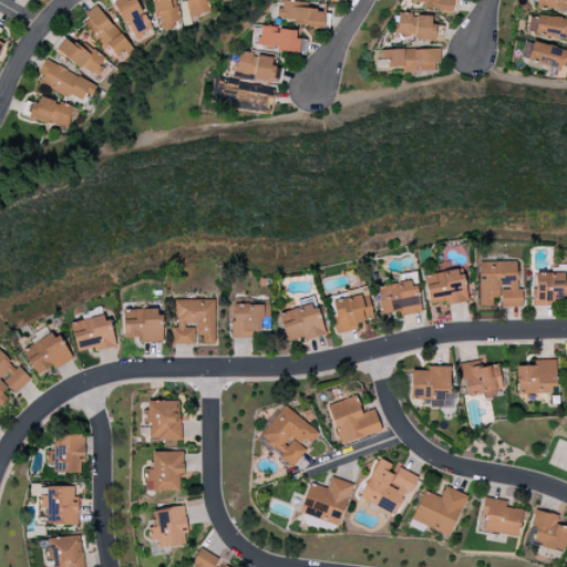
[(137,0),(127,0),(125,1),(124,0),(115,0),(129,38),(148,31),(137,0)]
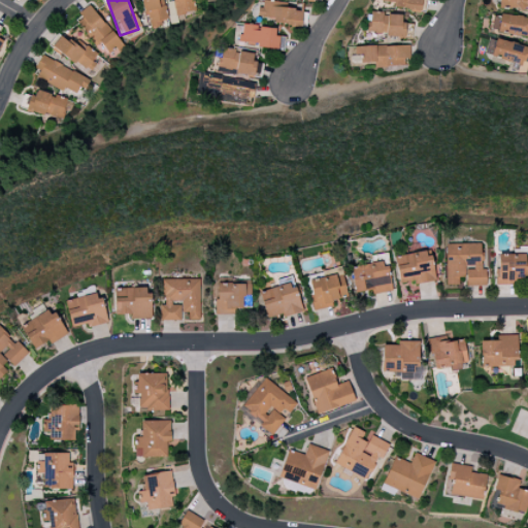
[(141,0),(147,29),(159,27),(158,22),(167,20),(165,6),(157,7),(155,0),(141,0)]
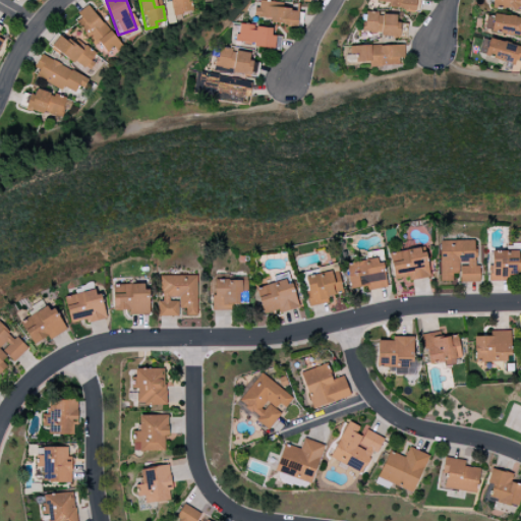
[(169,0),(172,18),(192,15),(190,0),(169,0)]
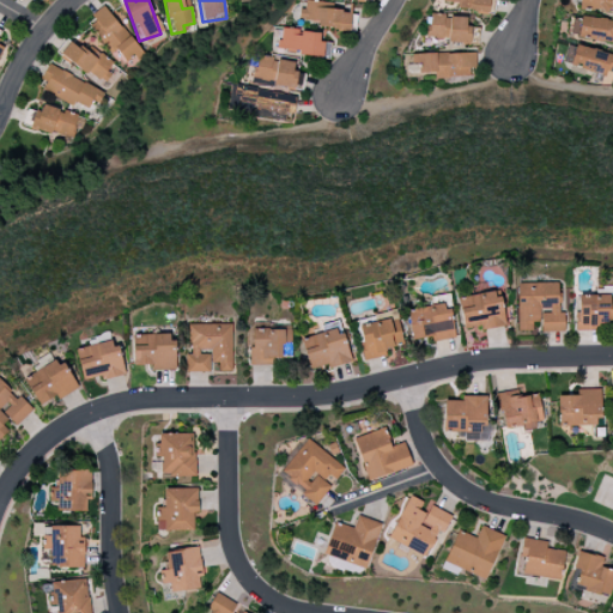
[(301,20),(317,22),(317,29),(349,30),(350,11),(320,10),(320,1),(302,0),(301,20)]
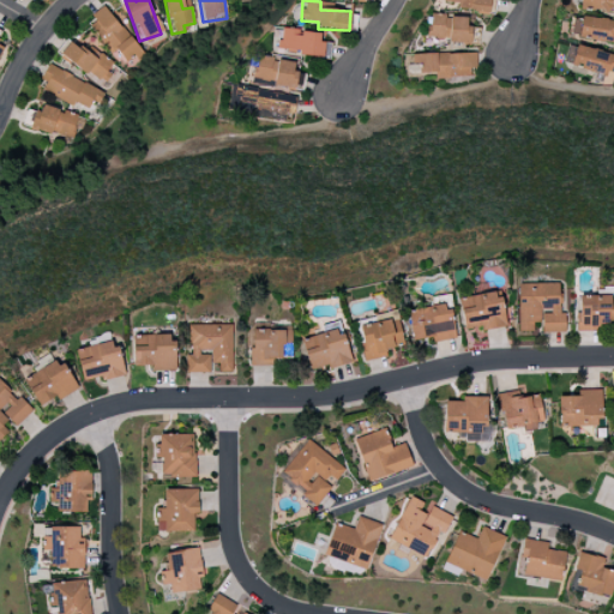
[(440,0),(440,1),(458,2),(457,10),(492,13),(492,0),(440,0)]
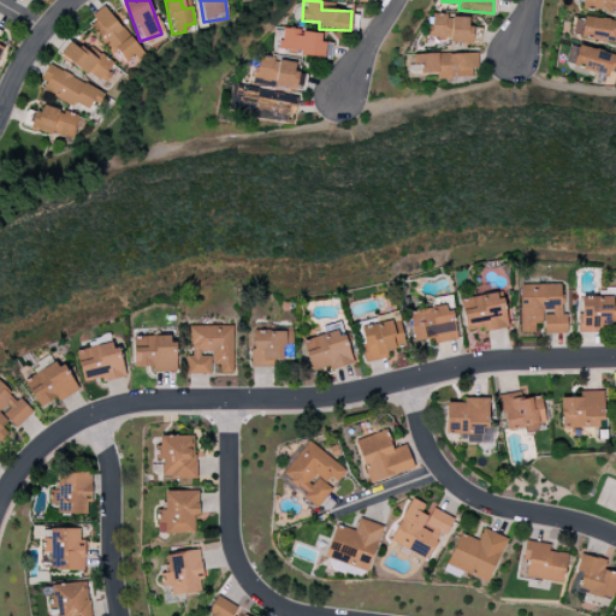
[(615,0),(582,0),(582,10),(615,10),(615,0)]
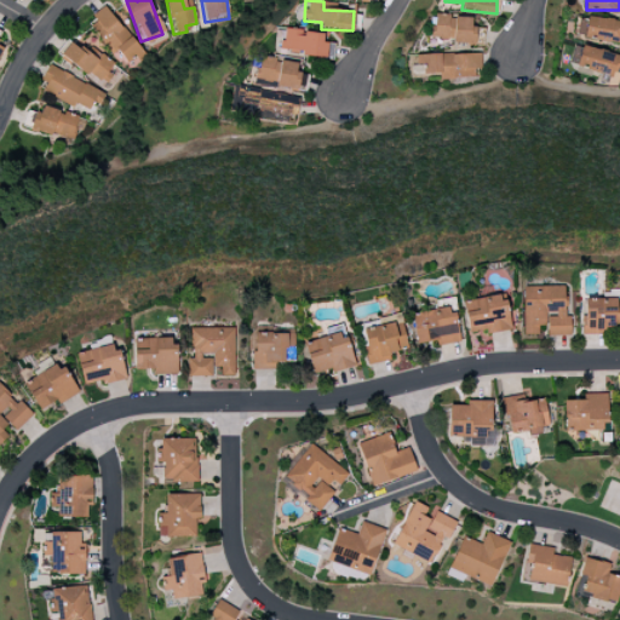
[(141,52),(108,6),(87,21),(121,67),(141,52)]
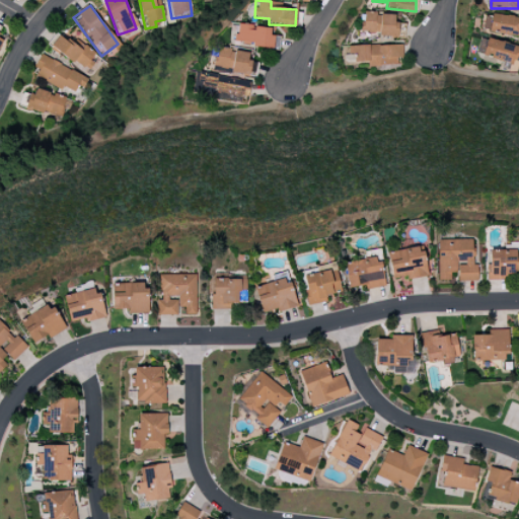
[(396,35),(397,14),(363,12),(362,34),(396,35)]
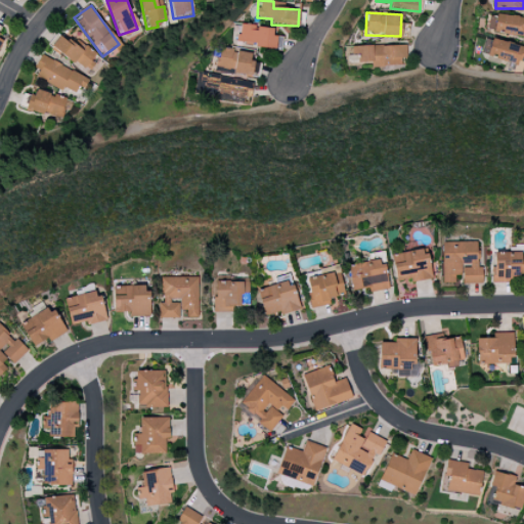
[(523,18),(497,12),(493,31),(523,37),(523,18)]
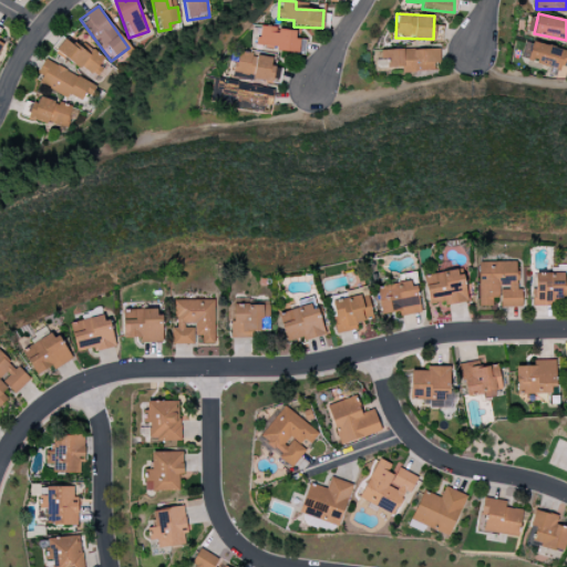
[(296,29),(258,28),(258,47),(278,47),(277,51),(301,53),(302,40),(295,39),(296,29)]
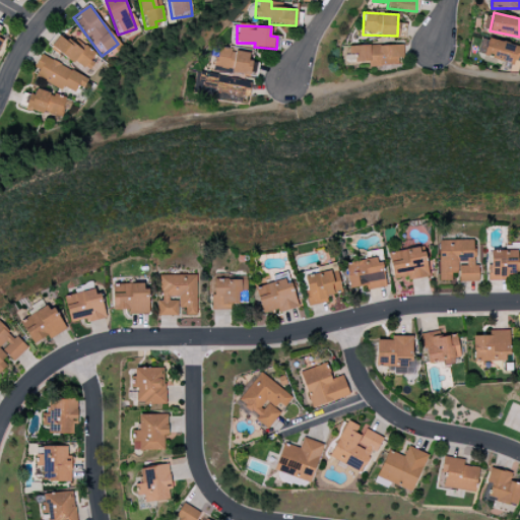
[(75,41),(73,44),(59,34),(50,48),(85,69),(95,53),(75,41)]
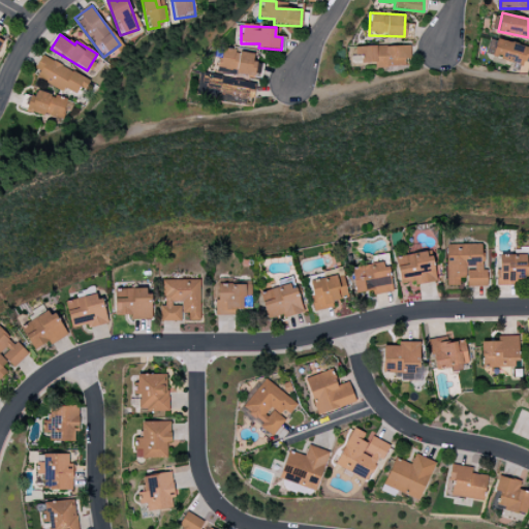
[(528,48),(497,38),(492,57),(520,65),(519,68),(528,71),(528,48)]
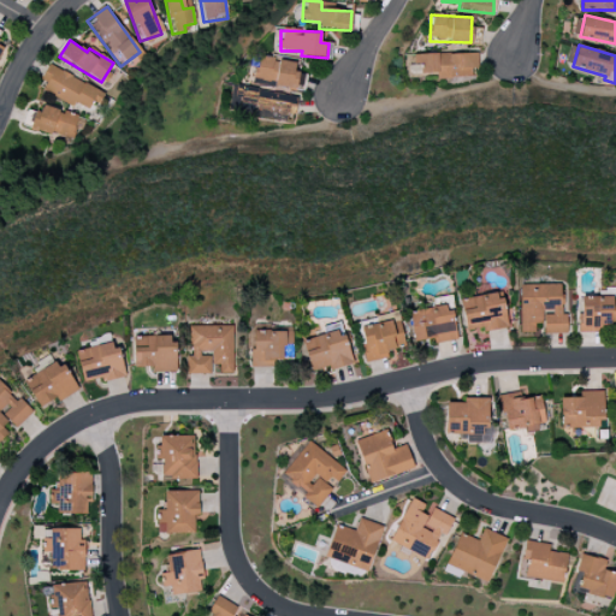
[(473,78),(472,53),(414,54),(415,73),(436,72),(437,78),(473,78)]
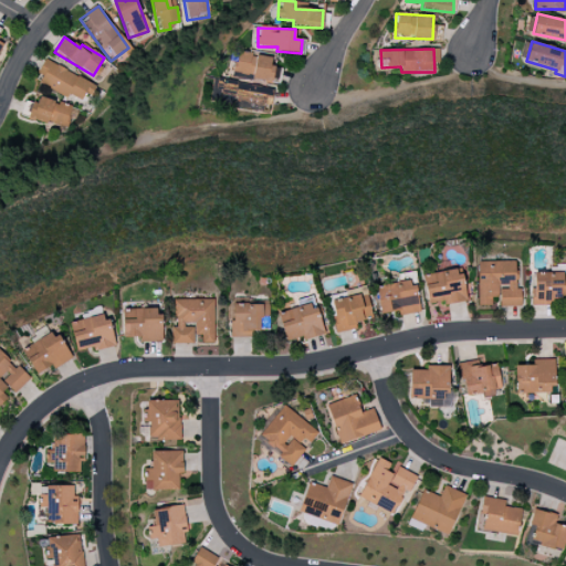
[(271,83),(274,58),(237,52),(233,76),(271,83)]
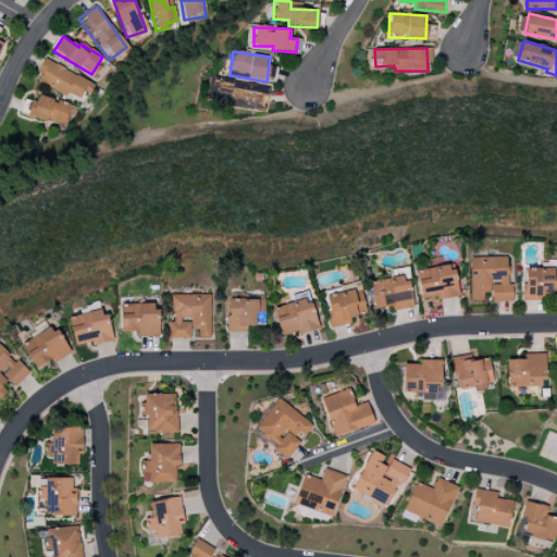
[(83,102),(93,83),(44,59),(34,79),(83,102)]
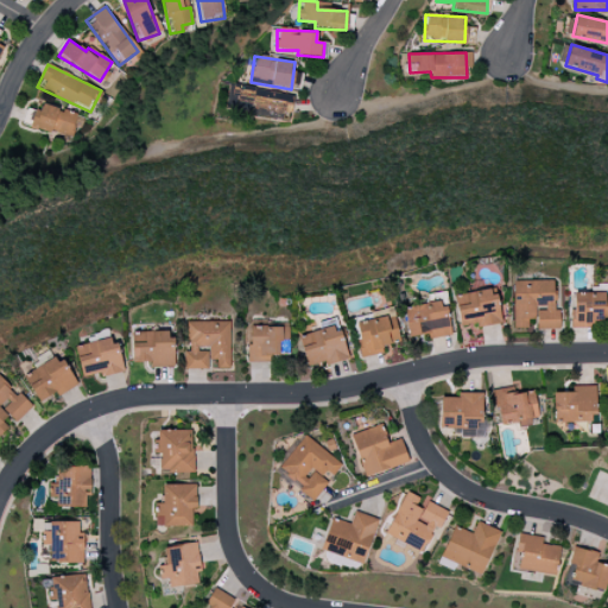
[(251,116),(284,120),(284,113),(292,114),(293,94),(233,87),(232,96),(238,96),(236,107),(252,109),(251,116)]
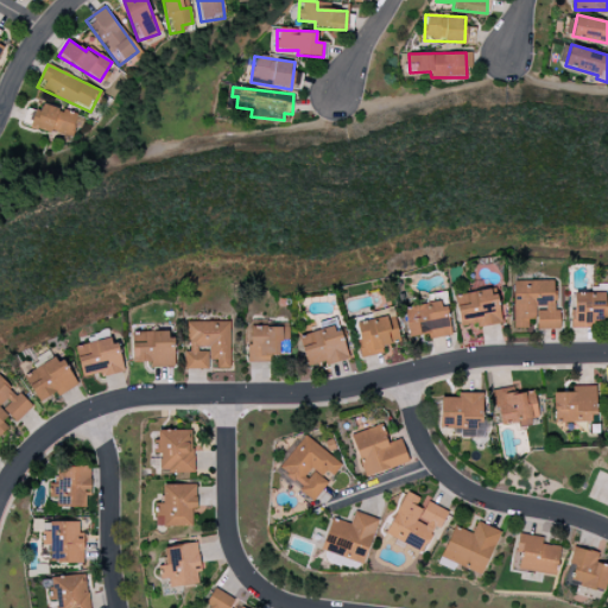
[(32,128),(50,134),(51,132),(74,139),(81,115),(39,103),(32,128)]
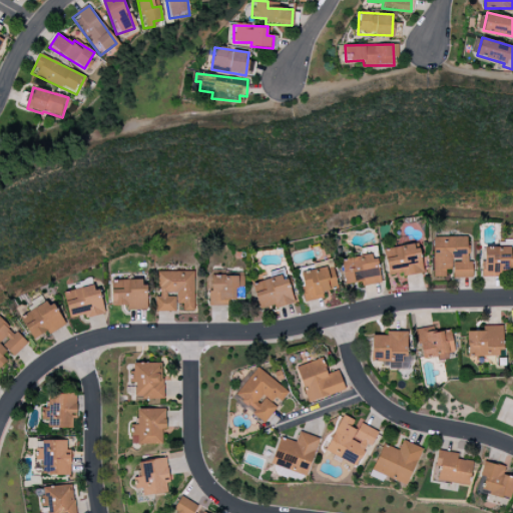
[(472,278),(472,263),(468,263),(468,236),(433,237),(434,278),(445,277),(445,270),(453,270),(453,279),(472,278)]
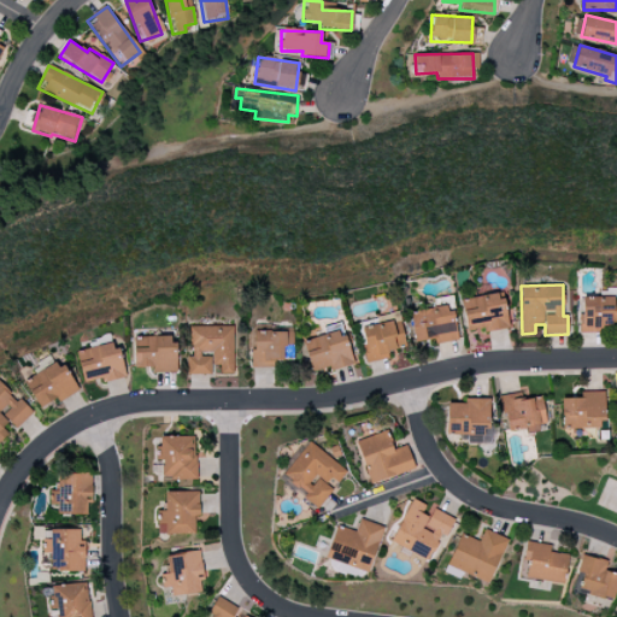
[(463,311),(466,330),(485,328),(485,333),(509,328),(503,292),(474,297),(475,309),(463,311)]
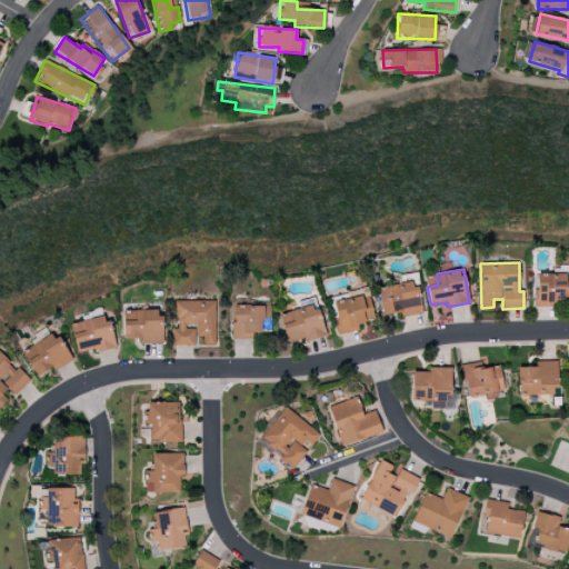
[(568,273),(536,275),(536,305),(568,303),(568,273)]
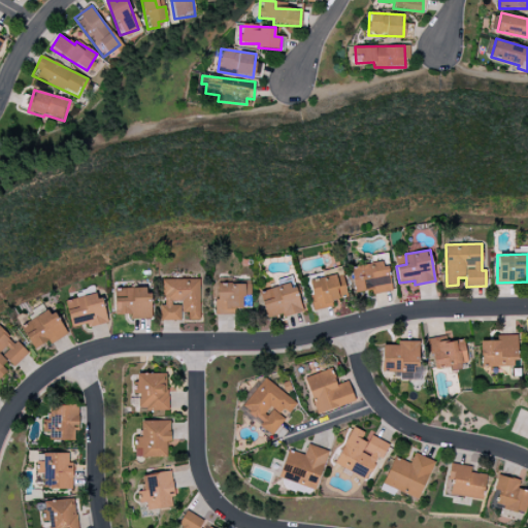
[(354,293),(372,291),(372,294),(389,292),(387,263),(352,266),(354,293)]
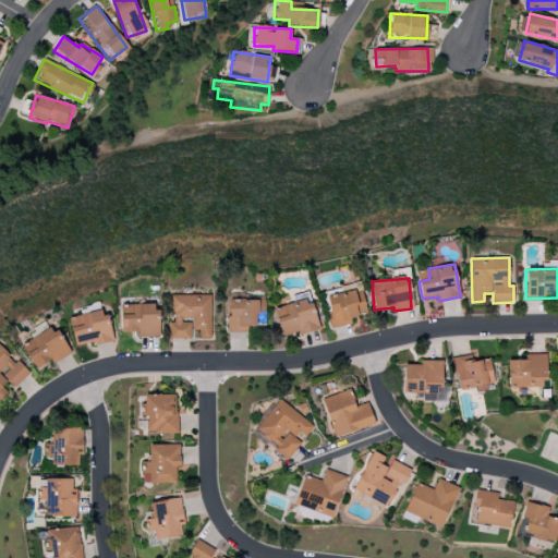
[(351,325),(350,317),(366,315),(363,290),(326,295),(331,328),(351,325)]
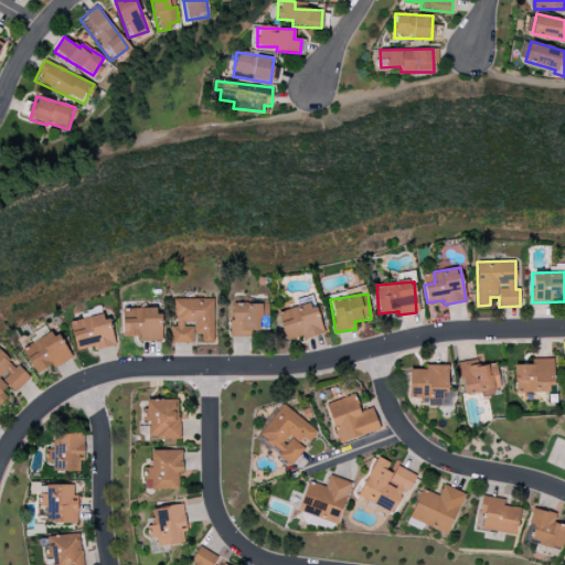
[(214,343),(213,298),(174,299),(174,327),(171,327),(171,343),(193,343),(193,334),(201,334),(201,343),(214,343)]
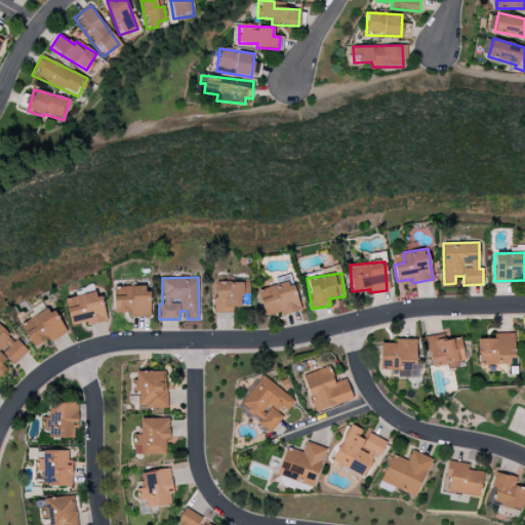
[(249,307),(248,281),(214,282),(214,313),(234,313),(233,307),(249,307)]
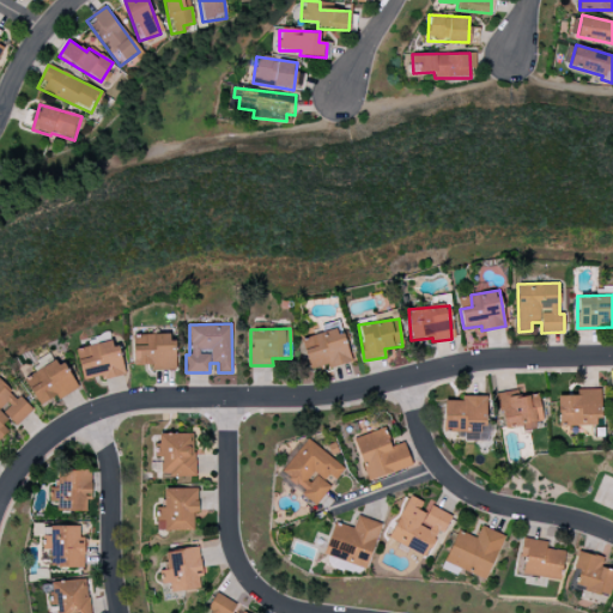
[(351,360),(343,329),(302,340),(309,370),(351,360)]
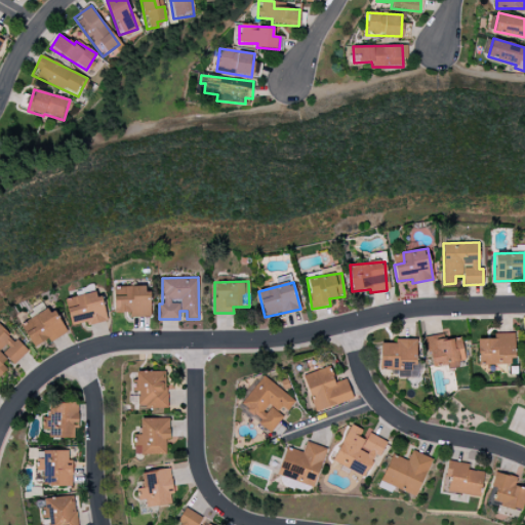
[(148,286),(124,286),(125,296),(114,296),(114,313),(129,313),(129,317),(148,317),(148,286)]
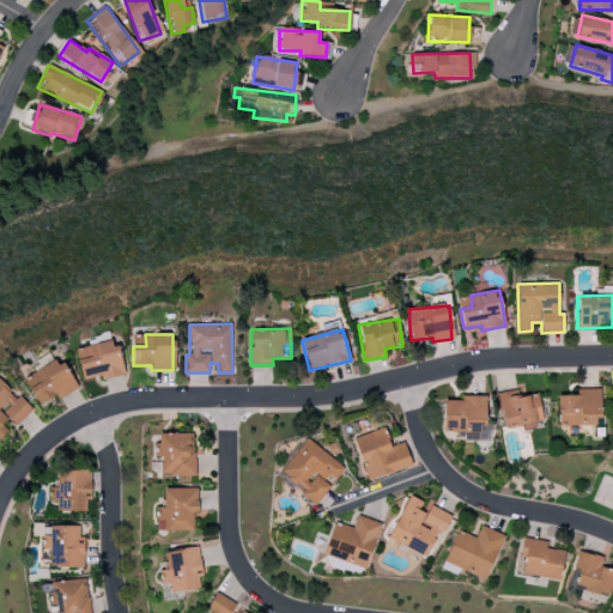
[(115,341),(76,349),(82,381),(102,377),(102,380),(122,376),(115,341)]
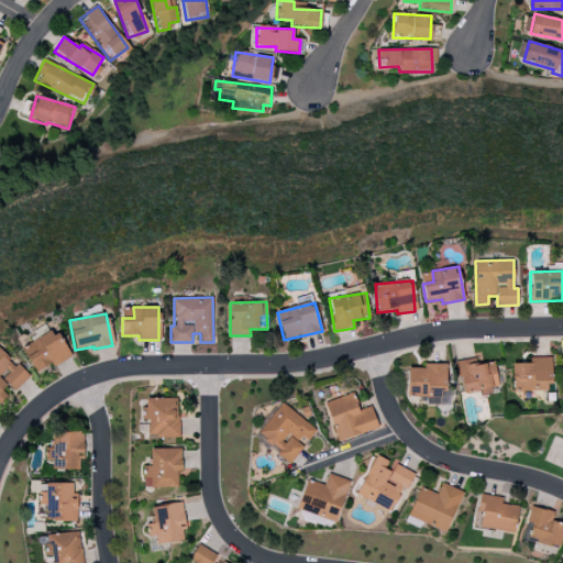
[(53,367),(69,359),(55,329),(22,346),(35,373),(51,364),(53,367)]
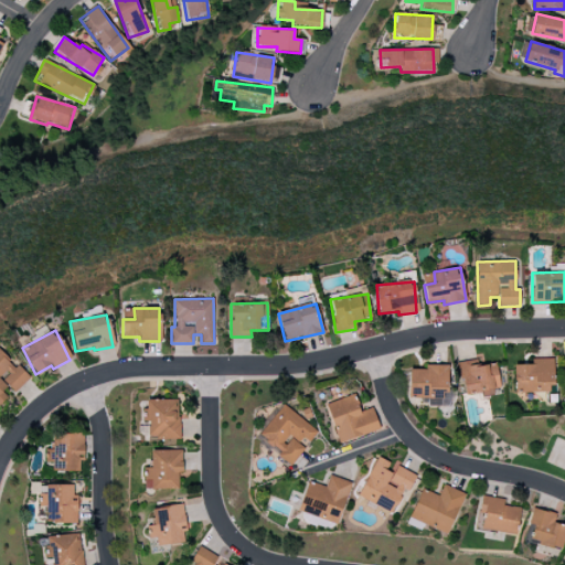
[(0,405),(11,395),(29,379),(0,349),(0,405)]
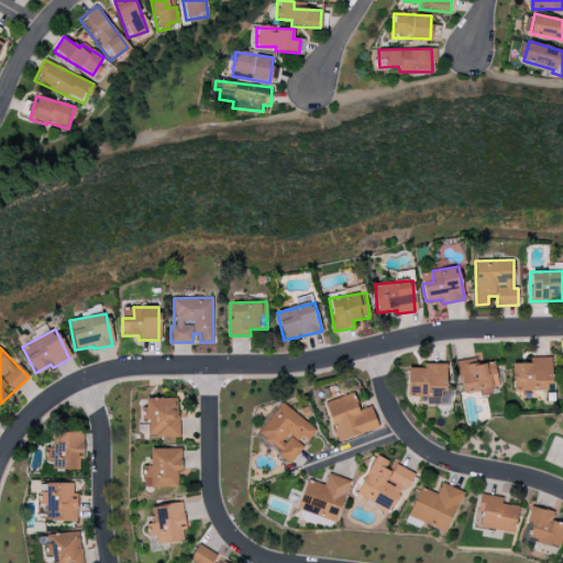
[(512,364),(514,390),(552,389),(551,357),(529,359),(529,363),(512,364)]
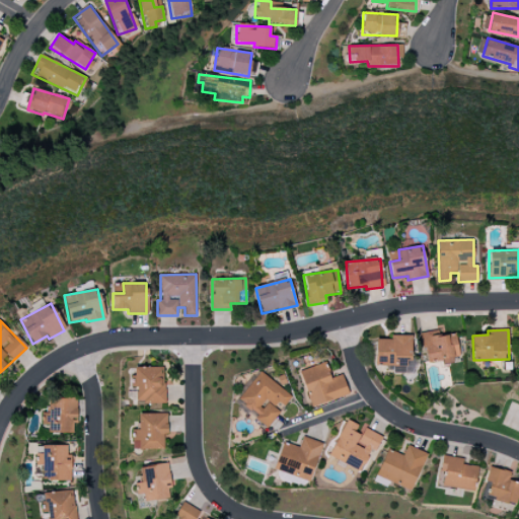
[(455,335),(438,337),(438,331),(422,334),(425,364),(441,362),(442,366),(458,364),(455,335)]
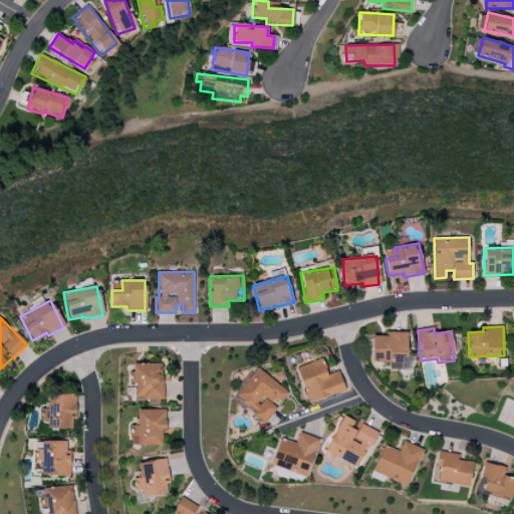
[(372,336),(371,361),(405,362),(406,332),(389,332),(388,336),(372,336)]
